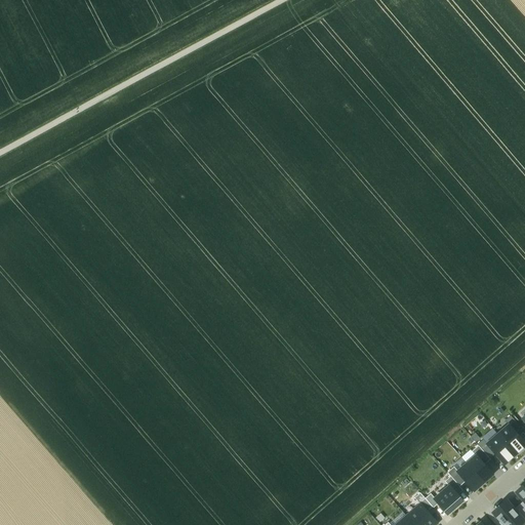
[(499,433),(510,425),(507,421),(497,430),(499,433)]
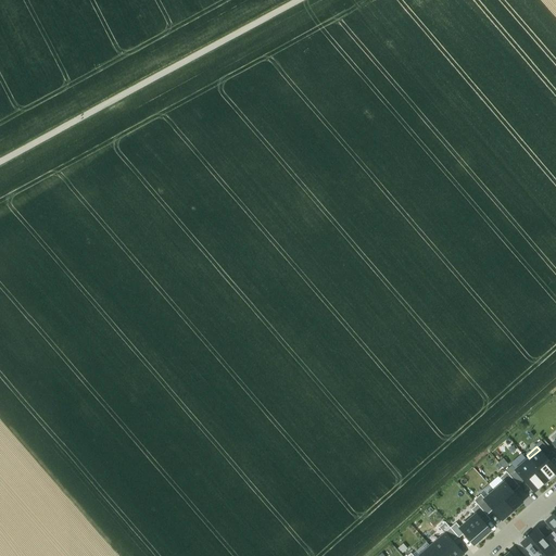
[(555,469),(539,451),(528,460),(546,482),(555,472),(555,469)]
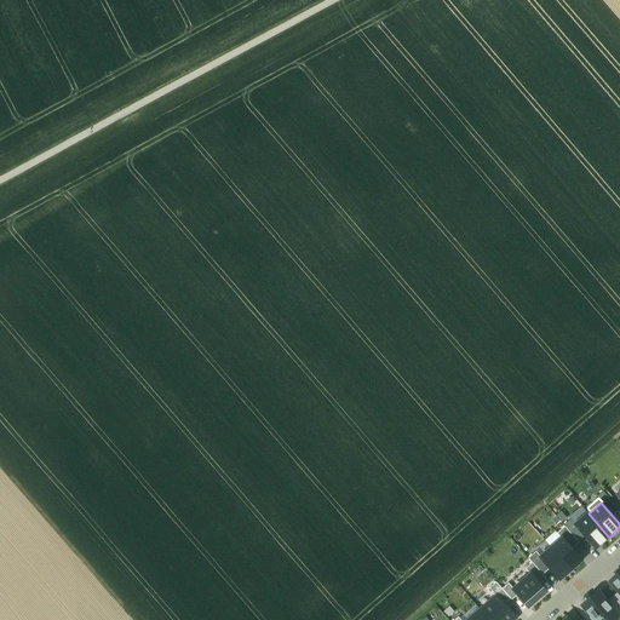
[(596,549),(609,538),(589,514),(575,526),(596,549)]
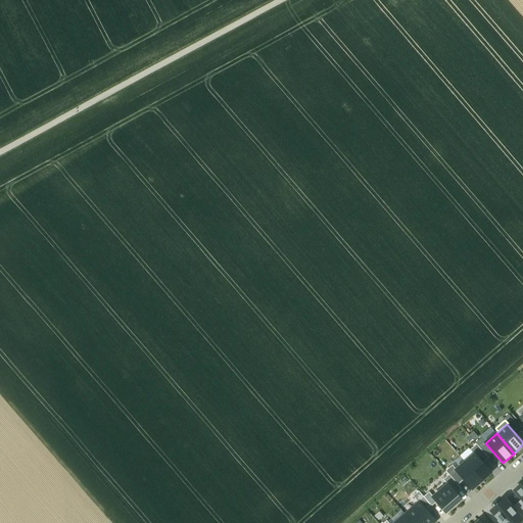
[(474,455),(482,464),(489,459),(477,444),(470,450),(474,455)]
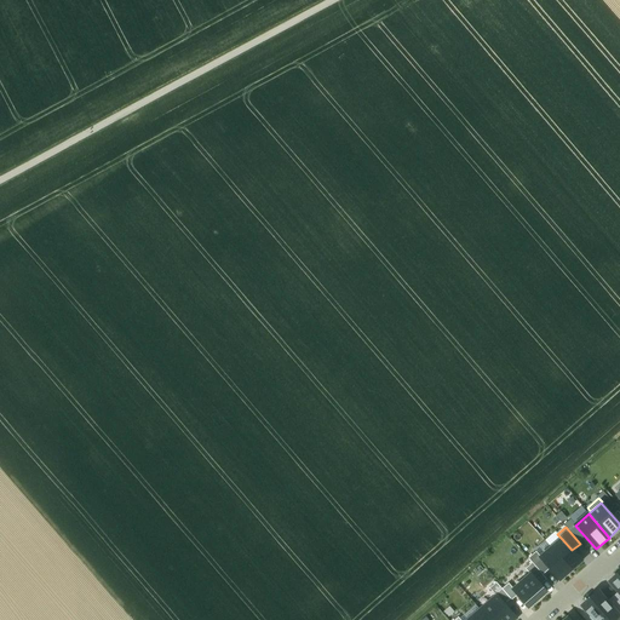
[(562,539),(551,549),(572,570),(583,561),(572,550),(562,539)]
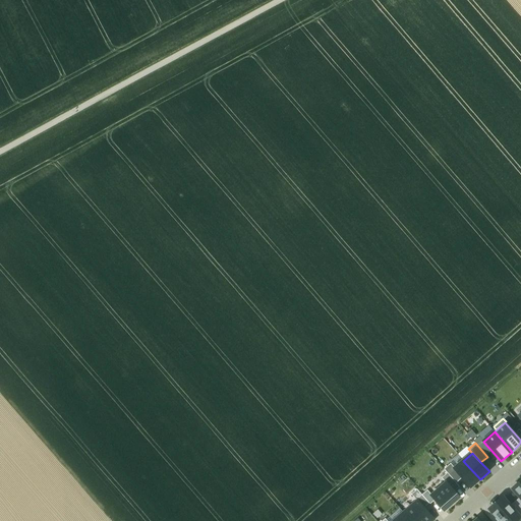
[(480,479),(463,461),(455,468),(454,469),(462,478),(471,487),(480,479)]
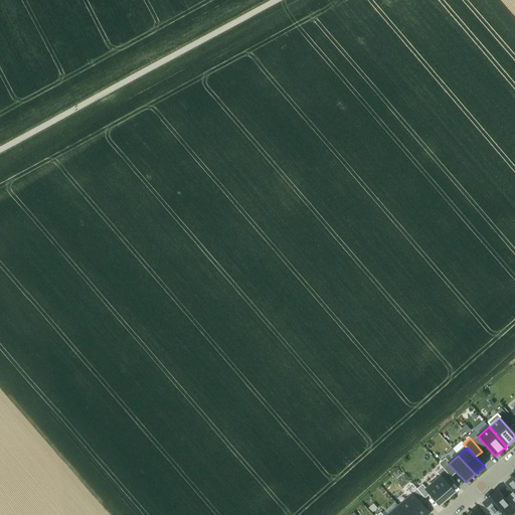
[(451,478),(457,473),(449,464),(450,463),(446,459),(439,464),(451,478)]
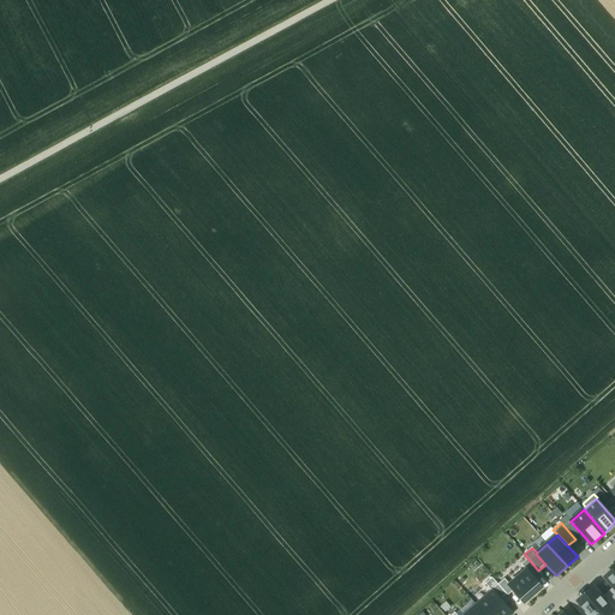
[(614,568),(604,578),(614,589),(614,568)]
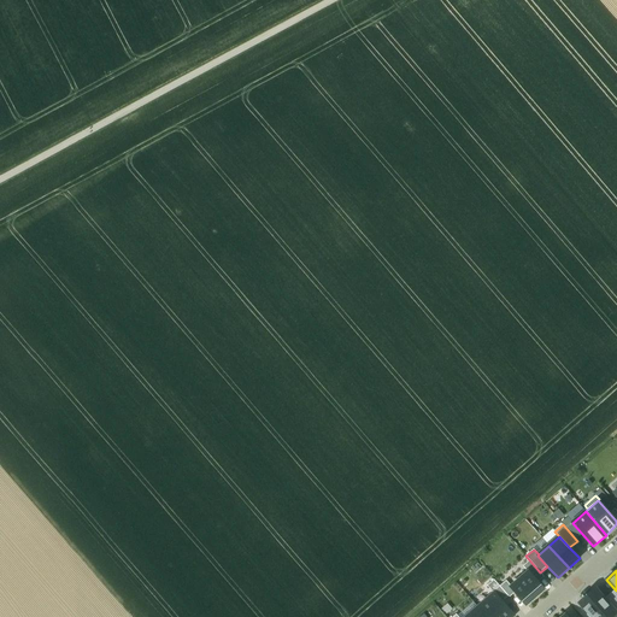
[(528,571),(511,587),(516,592),(527,605),(544,589),(528,571)]
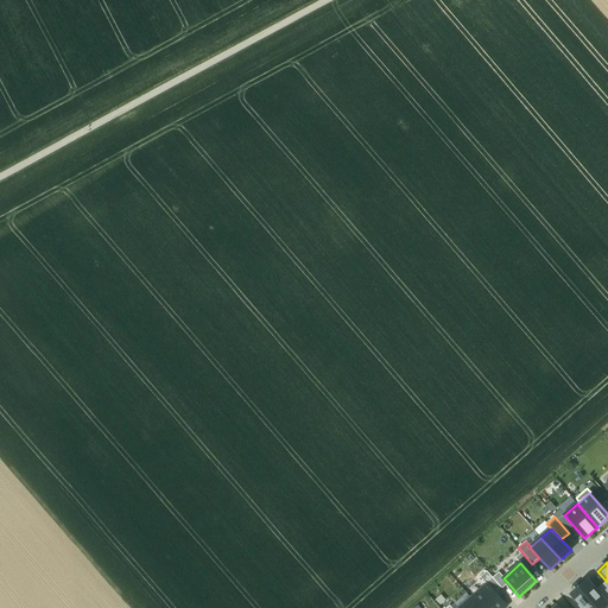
[(493,578),(487,571),(480,577),(487,584),(495,593),(501,588),(493,578)]
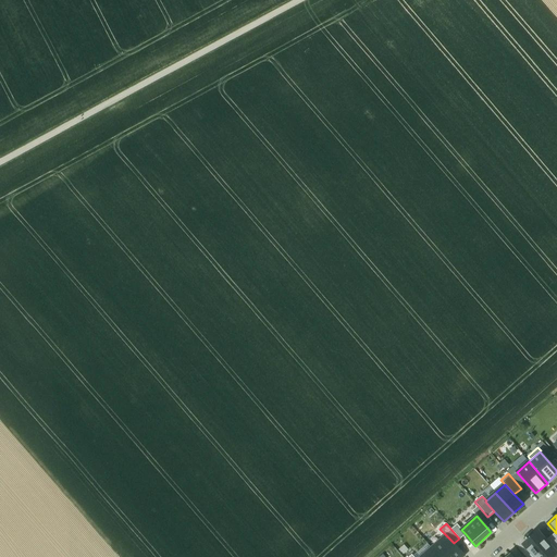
[(461,530),(457,524),(452,530),(459,539),(460,540),(466,534),(461,530)]
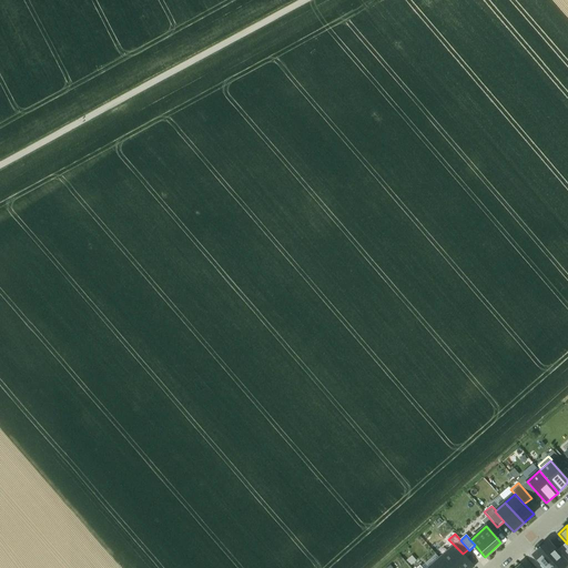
[(567,564),(548,541),(534,555),(544,567),(563,567),(567,564)]
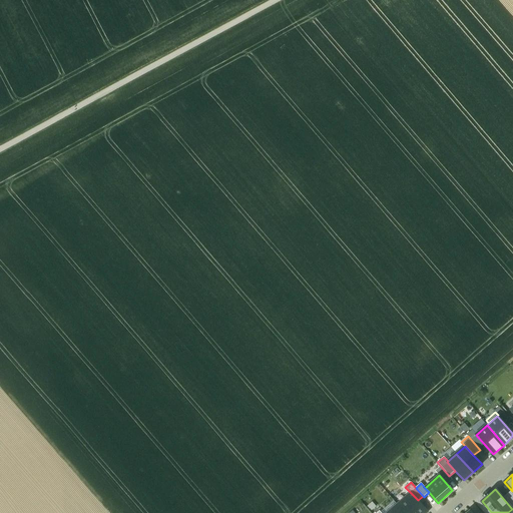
[(398,505),(404,512),(425,512),(427,512),(418,500),(411,493),(398,505)]
